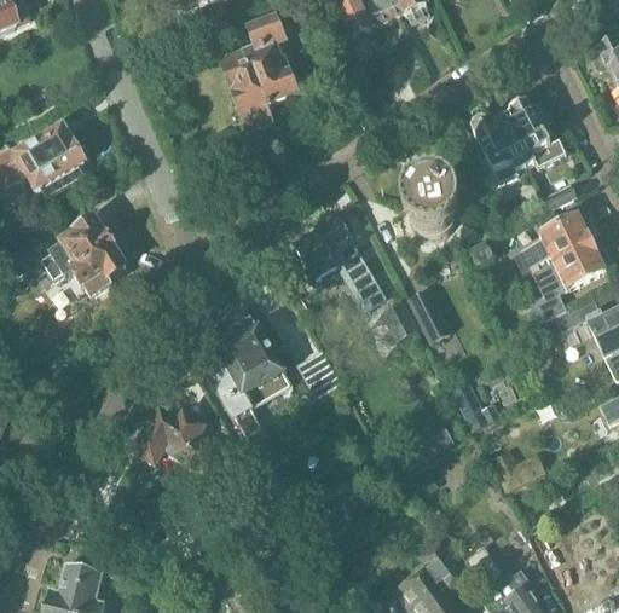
[(0,0),(0,32),(16,25),(30,19),(22,0),(19,0),(7,5),(5,6),(3,0),(0,0)]
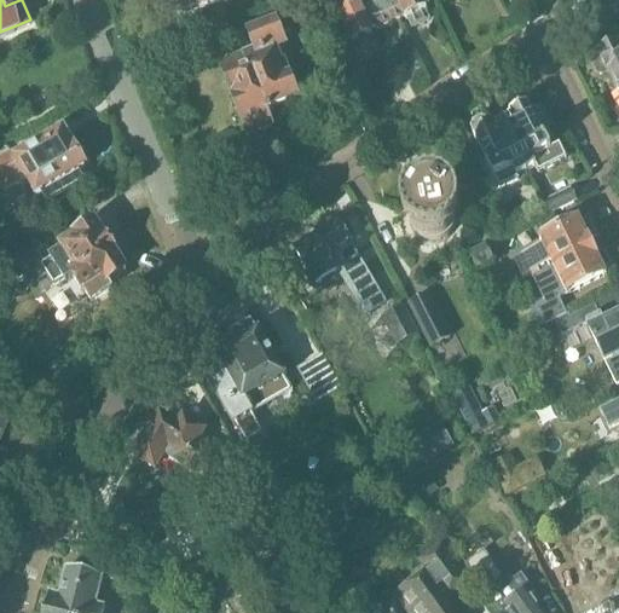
[(174,0),(178,7),(186,11),(200,5),(201,9),(223,0),(174,0)]
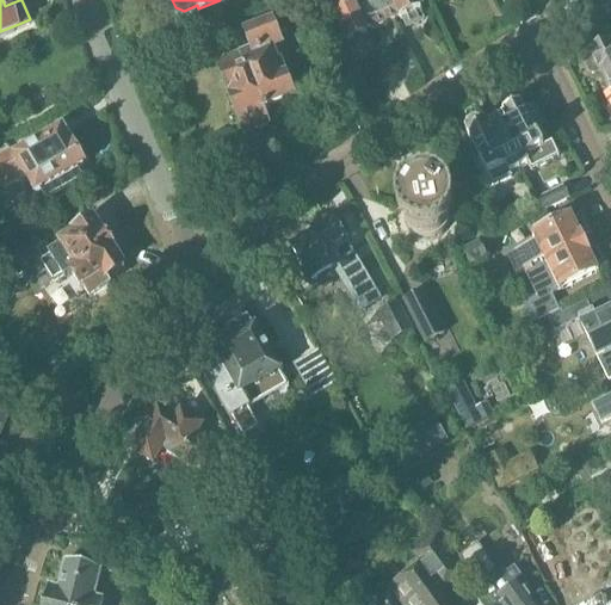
[(329,0),(347,39),(349,39),(352,47),(370,39),(366,31),(368,31),(366,29),(394,17),(386,0),(376,0),(374,1),(372,0),(329,0)]
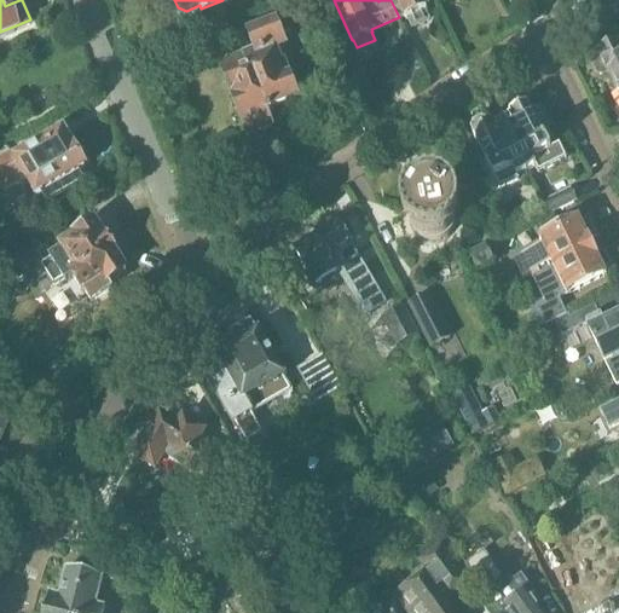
[(391,0),(399,17),(405,13),(406,16),(408,16),(411,23),(429,16),(426,7),(427,7),(423,0),(377,0),(379,1),(381,0),(391,0)]
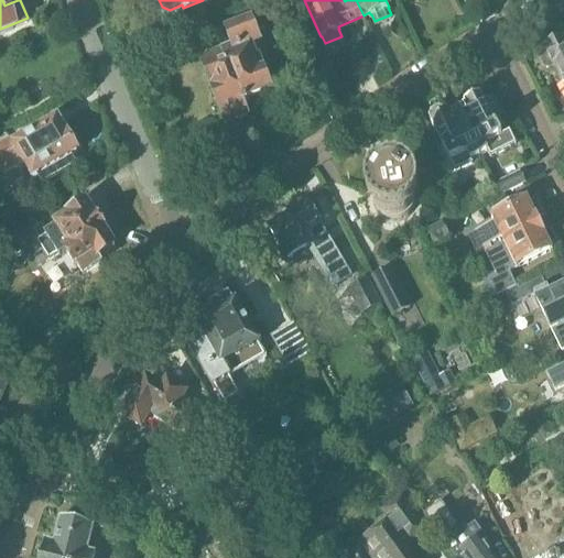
[(257,29),(268,24),(263,12),(227,26),(232,43),(201,55),(224,119),(247,111),(242,99),(248,97),(248,95),(271,86),(259,55),(266,52),(257,29)]
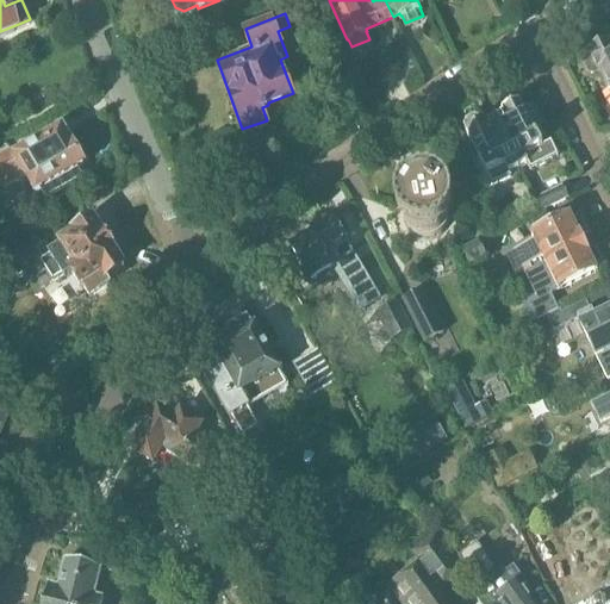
[(609,43),(609,41),(590,50),(591,54),(586,56),(584,61),(589,69),(593,70),(598,68),(609,92),(609,43)]
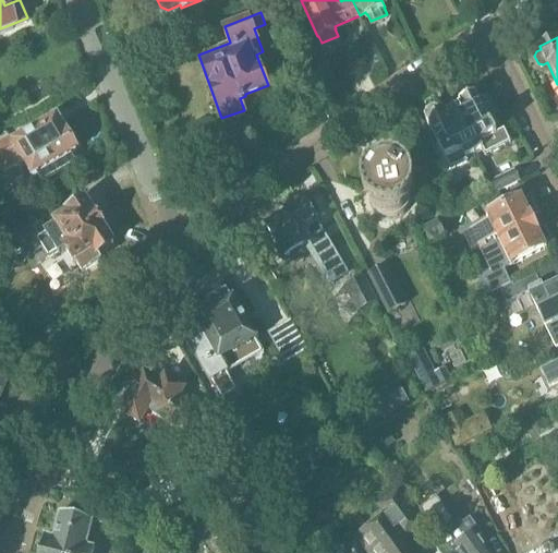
[(452,107),(475,151),(484,146),(486,152),(511,139),(505,125),(497,130),(485,107),(490,105),(492,100),(487,92),(483,91),(478,93),(476,91),(459,99),(461,103),(452,107)]
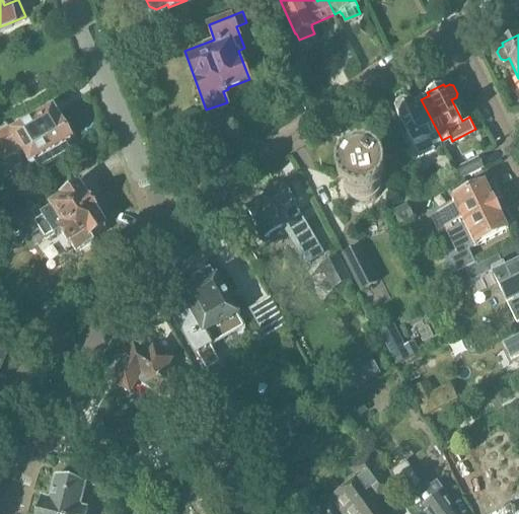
[(442,140),(421,99),(414,102),(413,100),(411,101),(409,96),(404,95),(397,99),(396,103),(398,107),(396,108),(419,152),(442,140)]
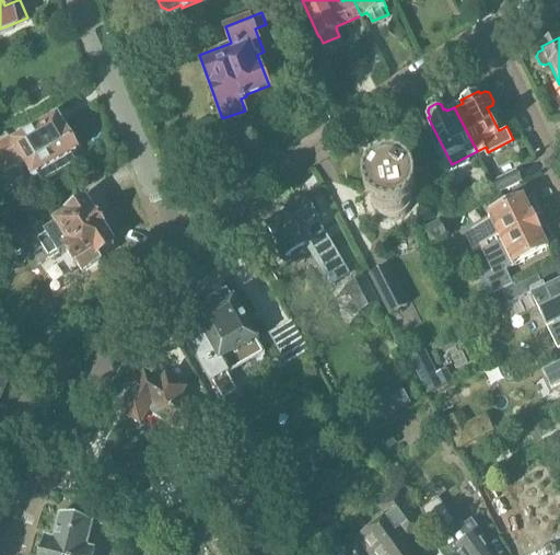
[(0,140),(0,166),(2,170),(24,158),(33,174),(38,171),(44,181),(78,161),(72,151),(78,148),(68,130),(61,134),(53,117),(20,136),(16,131),(0,140)]
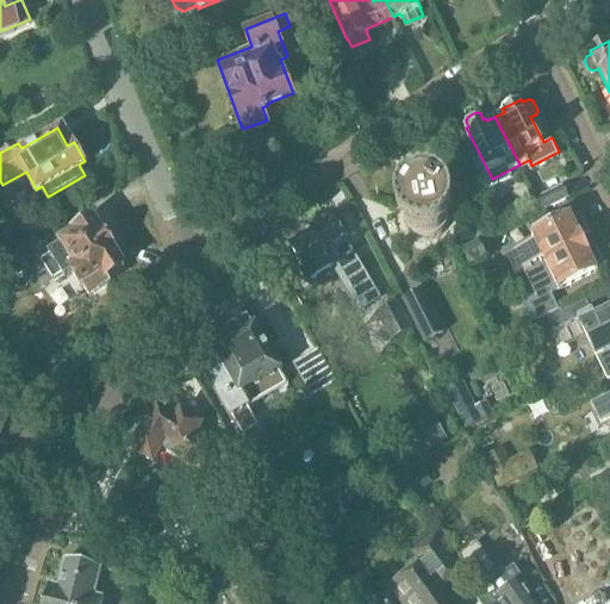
[(546,205),(568,193),(562,182),(540,193),(546,205)]
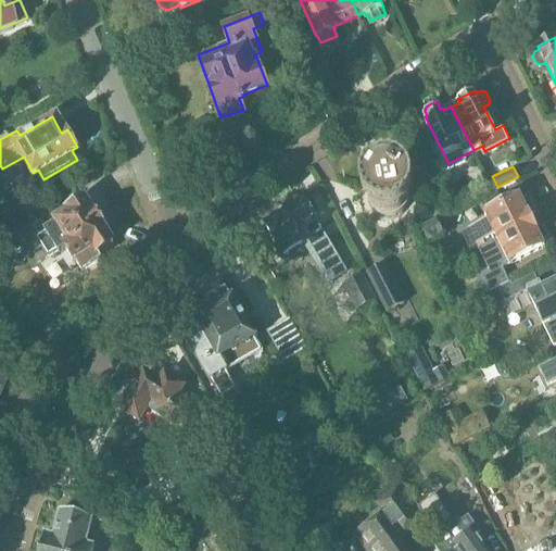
[(388,214),(391,214),(393,213),(396,212),(399,211),(401,210),(403,209),(404,207),(405,205),(407,203),(408,201),(408,199),(409,197),(409,195),(409,191),(409,189),(408,186),(407,185),(406,182),(404,179),(403,177),(400,175),(397,174),(393,173),(391,172),(389,172),(387,172),(386,170),(374,174),(375,177),(374,178),(373,179),(371,182),(370,183),(369,185),(368,186),(368,188),(368,190),(368,191),(367,193),(368,197),(368,199),(369,201),(370,203),(371,205),(374,208),(376,210),(378,211),(381,212),(384,213),(388,214)]
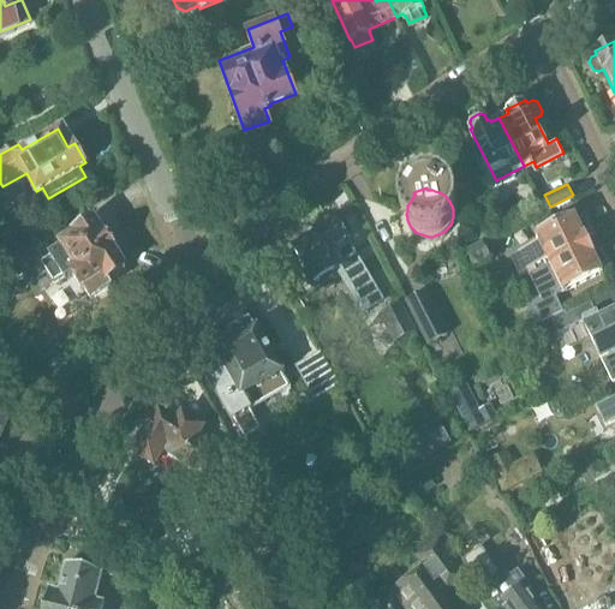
[(518,249),(529,269),(589,240),(585,233),(596,228),(587,210),(577,215),(577,214),(537,232),(539,238),(527,244),(518,249)]
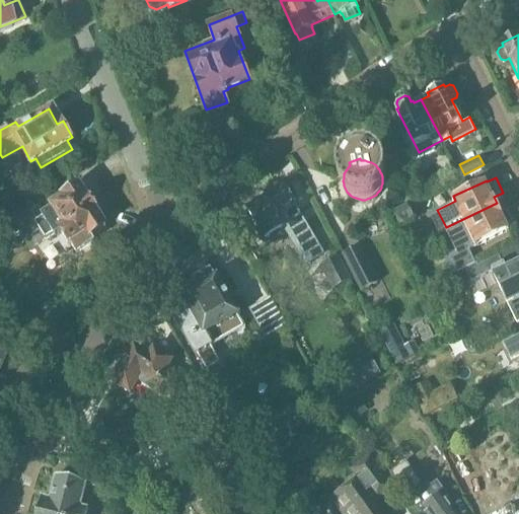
[(306,260),(322,250),(292,201),(294,200),(282,179),(265,190),(267,193),(246,205),(265,234),(283,222),(306,260)]
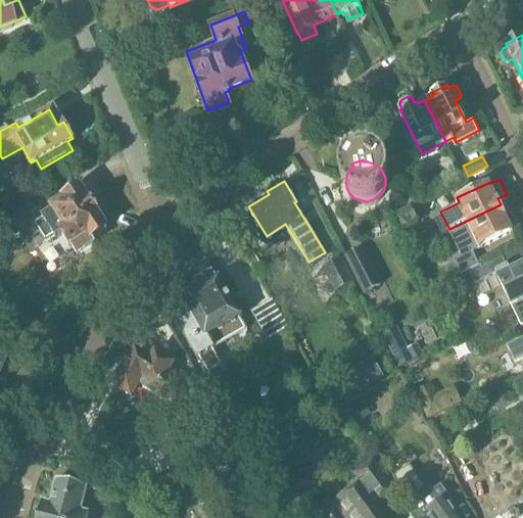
[(91,237),(106,227),(81,186),(63,196),(64,197),(42,212),(55,233),(61,229),(70,243),(72,243),(77,251),(93,241),(91,237)]
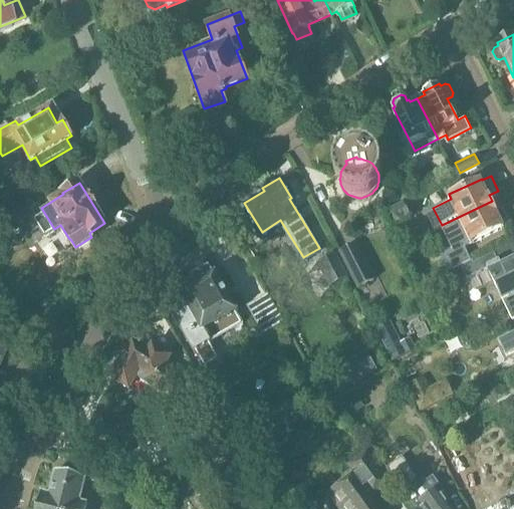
[(398,219),(410,213),(404,200),(391,207),(398,219)]
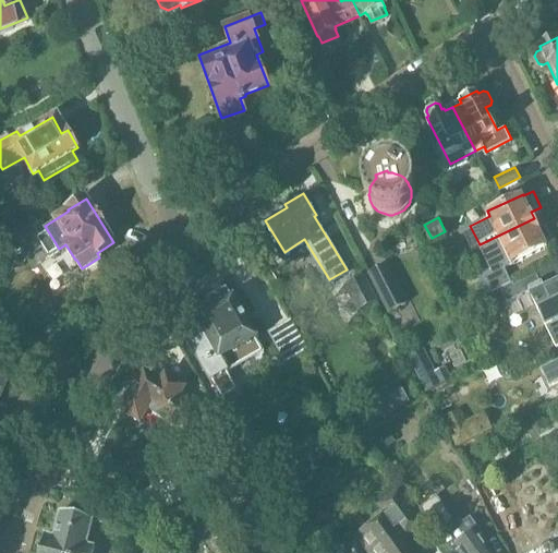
[(480,244),(489,266),(509,257),(511,261),(547,244),(546,242),(555,238),(547,221),(538,226),(534,218),(480,244)]
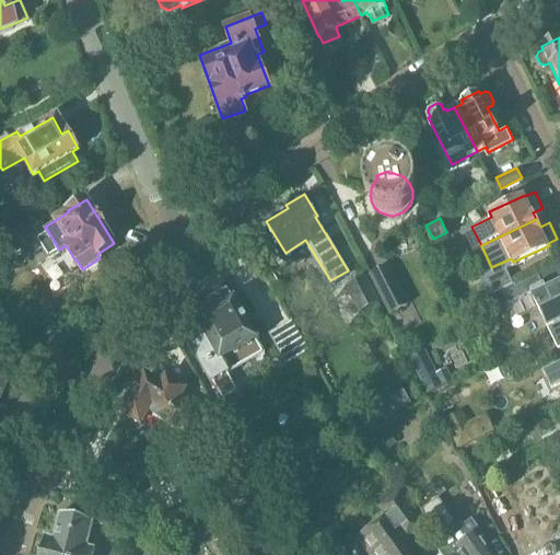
[(369,272),(388,312),(408,302),(387,262),(369,272)]
